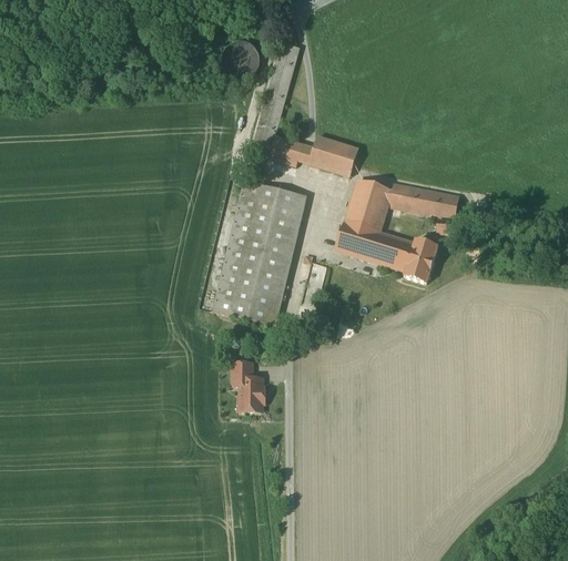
[(223,52),(222,57),(222,60),(223,64),(224,68),(226,70),(230,73),(233,75),(236,77),(241,77),(244,77),(249,75),(252,73),(254,71),(256,68),(259,64),(260,61),(260,57),(260,53),(259,50),(256,47),(253,43),(251,41),(246,40),(243,39),(240,39),(235,39),(232,41),(229,43),(226,46),(224,49),(223,52)]
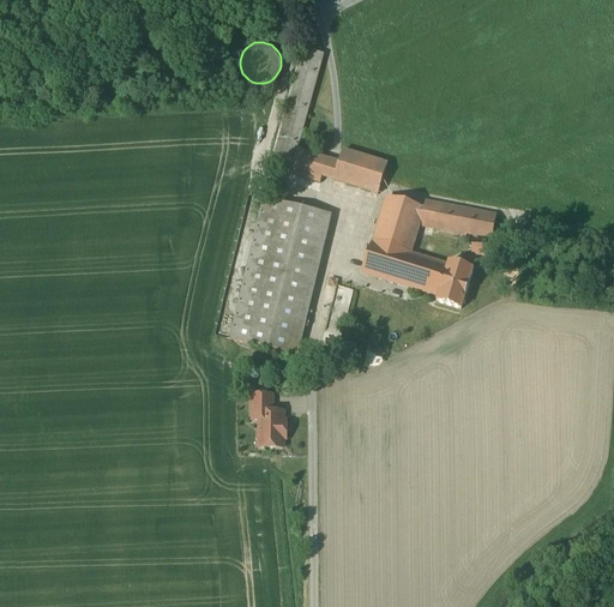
[(298,144),(299,145),(325,48),(302,42),(270,162),(292,168),(292,167),(298,144)]
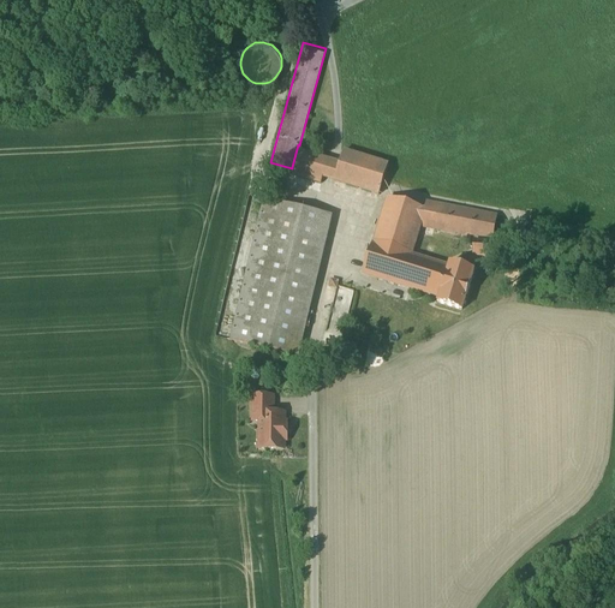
[(298,144),(292,167),(321,177),(323,172),(380,189),(388,159),(344,144),(340,158),(299,145),(298,144)]
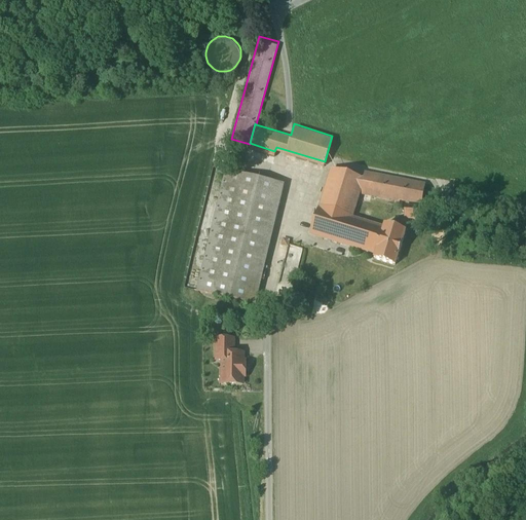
[(310,228),(343,238),(351,213),(359,188),(364,174),(363,173),(332,163),(320,202),(318,202),(310,228)]
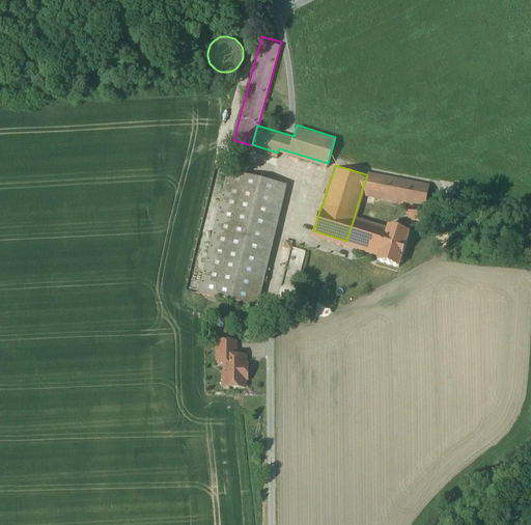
[(199,288),(258,302),(287,181),(228,166),(199,288)]
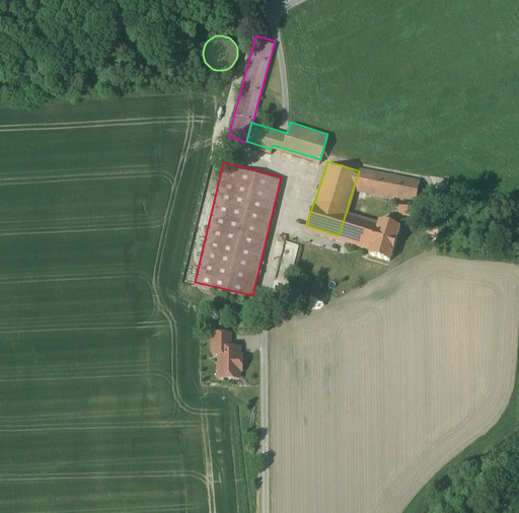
[(360,165),(358,170),(359,171),(354,186),(401,195),(408,196),(416,198),(420,176),(360,165)]
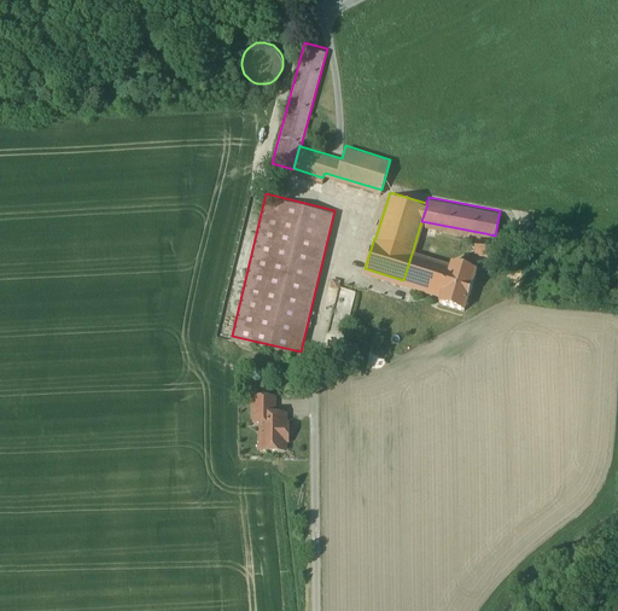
[(485,233),(478,232),(476,251),(495,252),(495,238),(487,237),(485,233)]
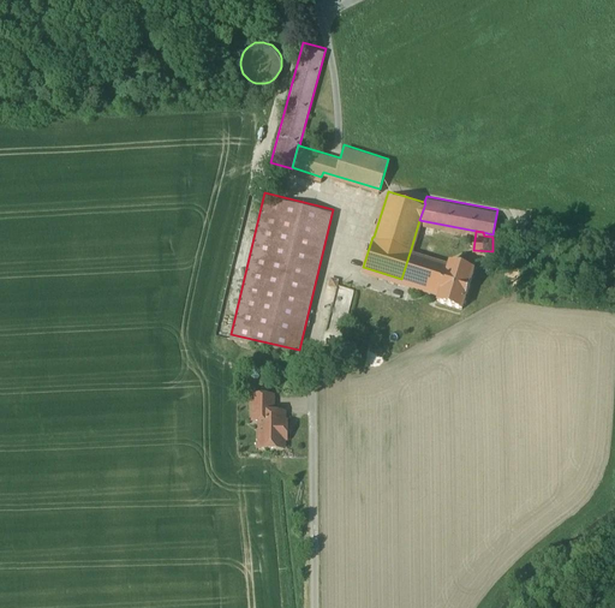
[(411,249),(401,279),(440,291),(437,296),(463,304),(475,264),(449,257),(448,261),(411,249)]
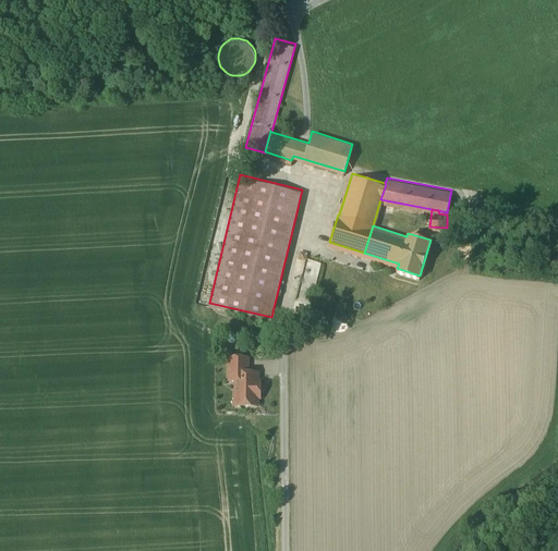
[(299,254),(305,256),(296,295),(312,298),(322,256),(307,253),(308,247),(301,246),(299,254)]
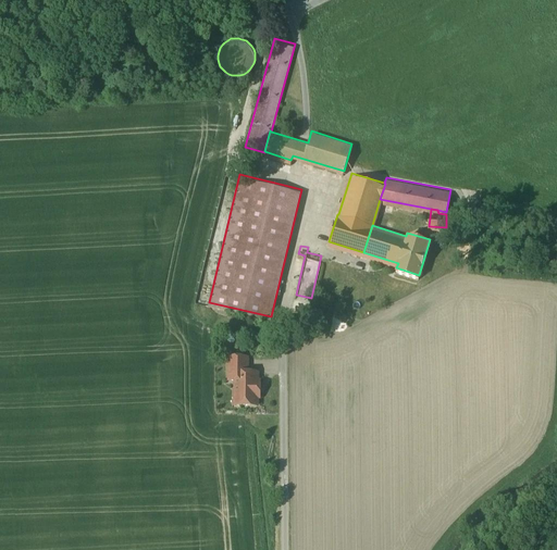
[(229,375),(235,375),(235,367),(247,367),(248,352),(229,352),(229,375)]
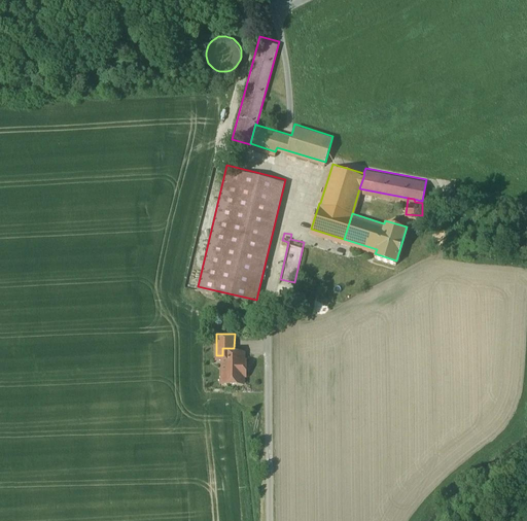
[(234,348),(222,348),(222,355),(222,379),(243,379),(244,348),(234,348)]
